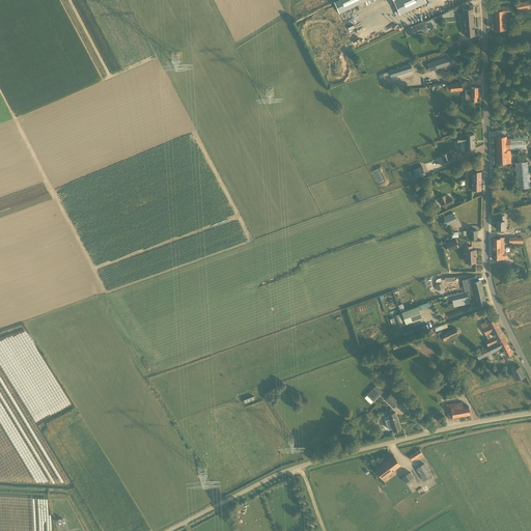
[(337,0),(334,2),(339,14),(367,0),(393,0),(400,15),(426,3),(424,0),(337,0)]
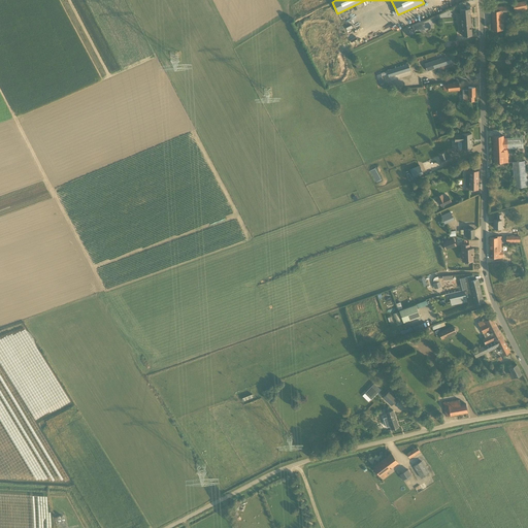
[(515,11),(527,8),(525,1),(513,4),(515,11)]
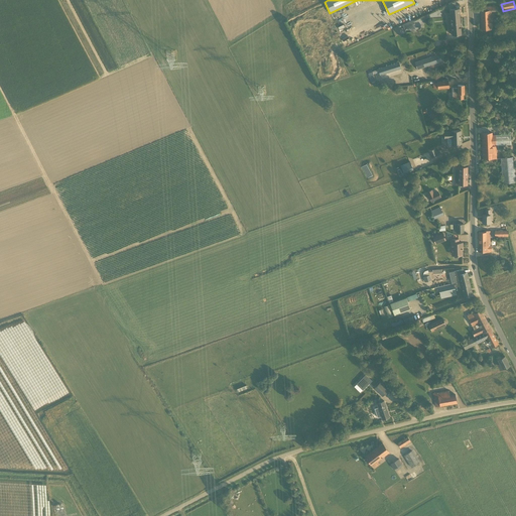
[(482,30),(490,30),(490,23),(493,23),(493,10),(496,10),(495,6),(481,7),(482,30)]
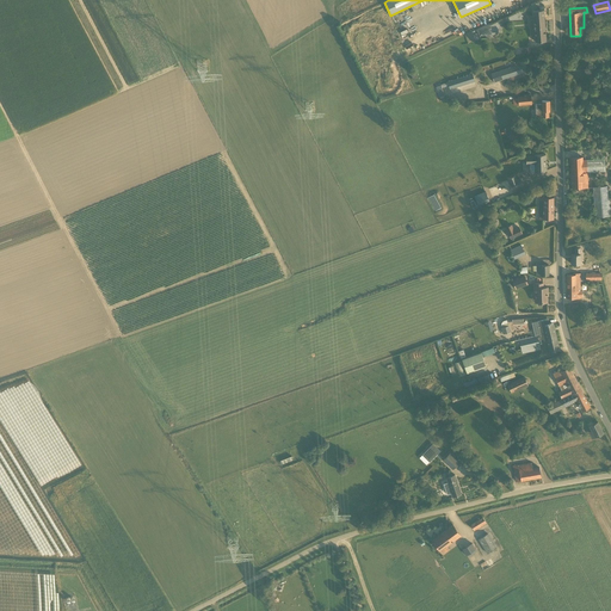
[(547,41),(544,10),(534,11),(535,28),(531,29),(531,35),(535,35),(536,41),(547,41)]
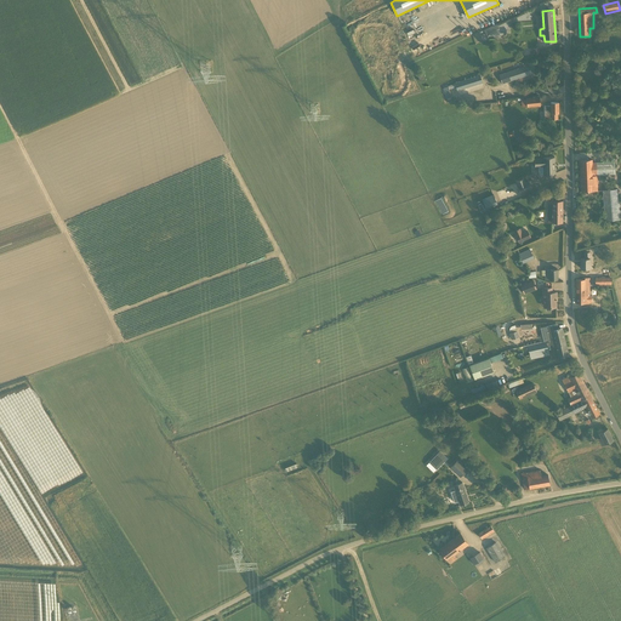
[(497,23),(484,29),(488,38),(501,33),(497,23)]
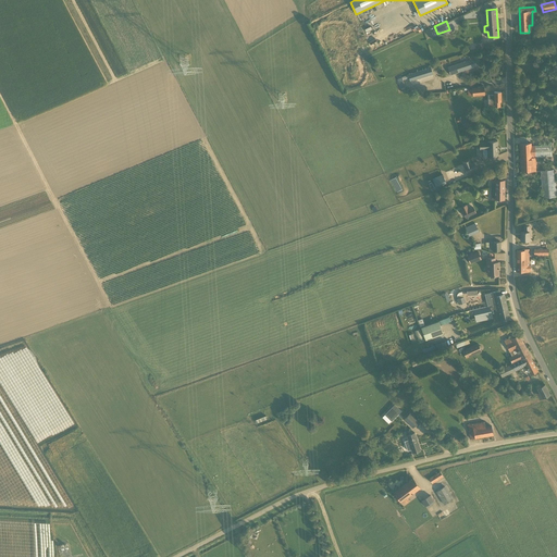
[(448,67),(450,75),(477,66),(474,59),(448,67)]
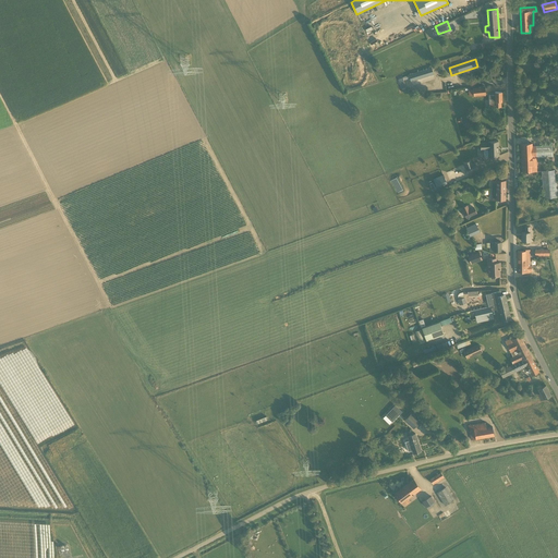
[(411,82),(434,74),(432,68),(409,75),(411,82)]
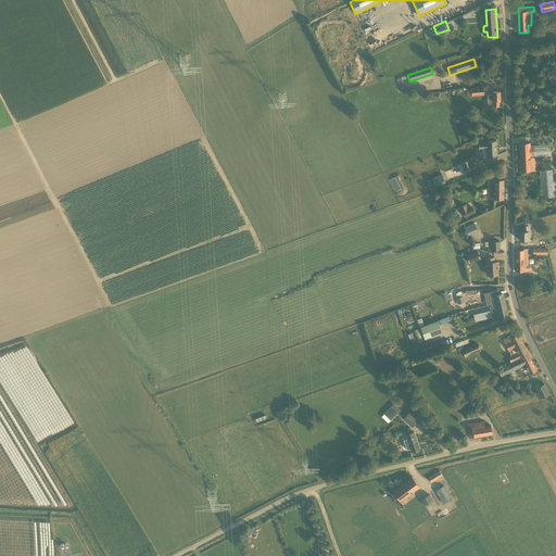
[(483,86),(471,88),(472,96),(484,95),(483,86)]
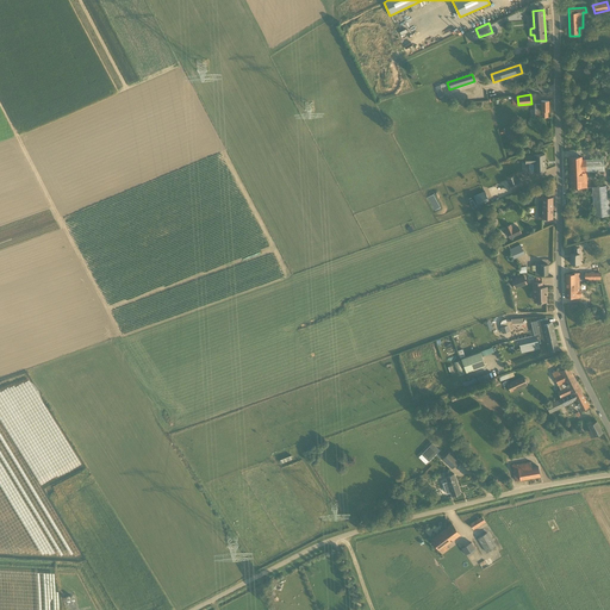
[(548,111),(548,100),(541,100),(541,104),(535,104),(535,116),(541,116),(541,117),(548,117),(548,111)]
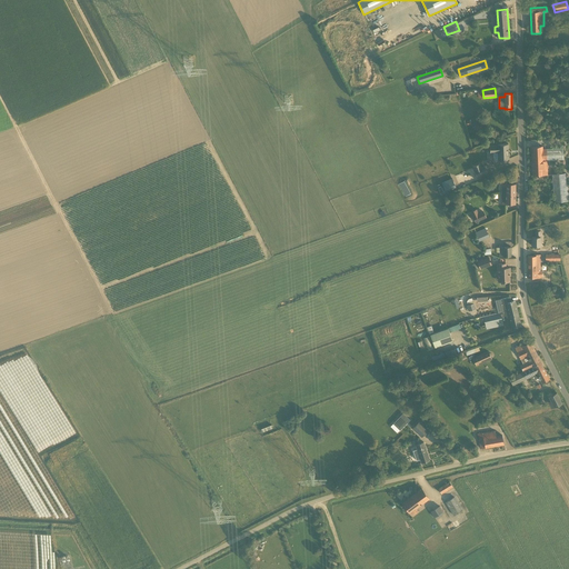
[(500,151),(500,160),(511,159),(510,142),(500,143),(500,145),(492,145),(492,151),(500,151)]
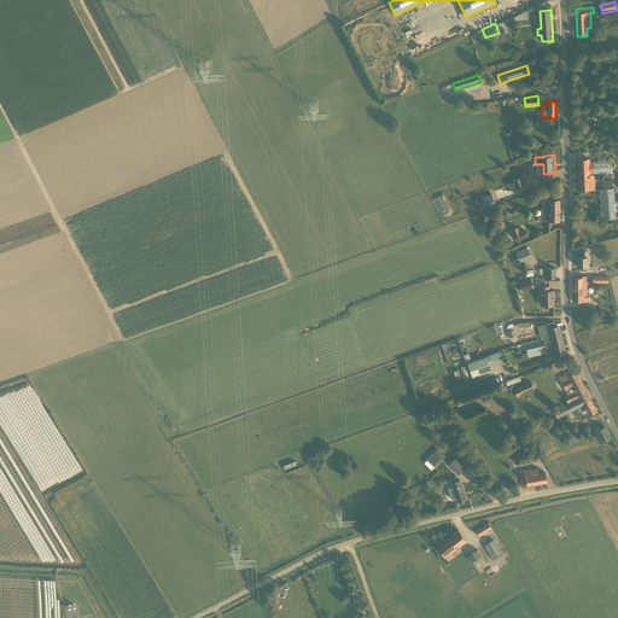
[(590,162),(589,158),(577,159),(578,181),(578,191),(583,190),(583,192),(584,193),(586,194),(587,194),(588,193),(589,193),(589,191),(589,190),(595,190),(594,182),(589,184),(589,175),(594,175),(612,174),(611,161),(590,162)]
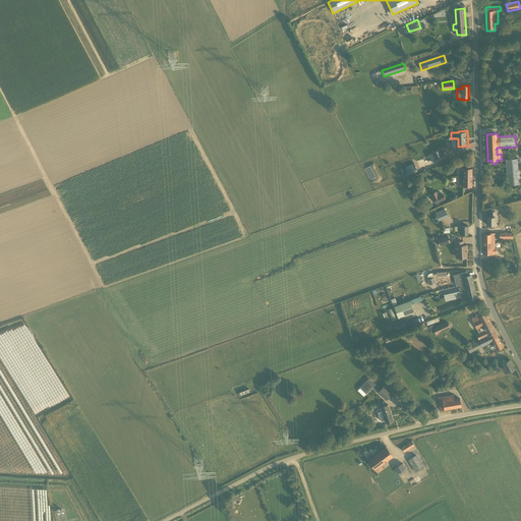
[(435,156),(437,161),(443,159),(446,158),(444,153),(444,152),(440,153),(439,150),(433,152),(435,156)]
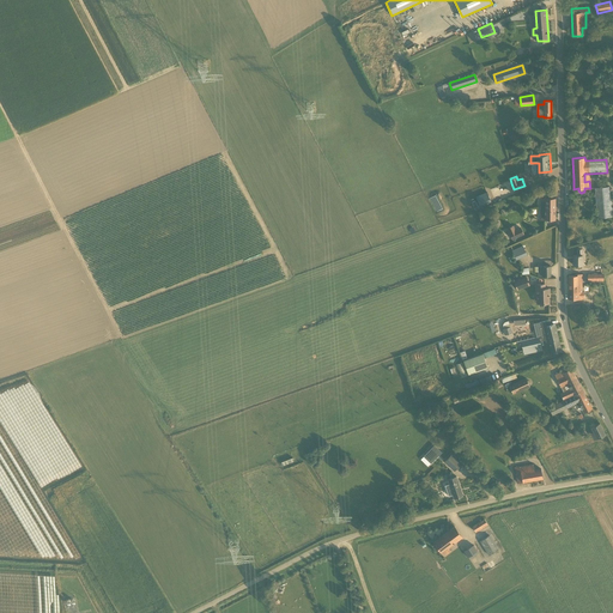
[(598,218),(612,217),(610,187),(595,188),(598,218)]
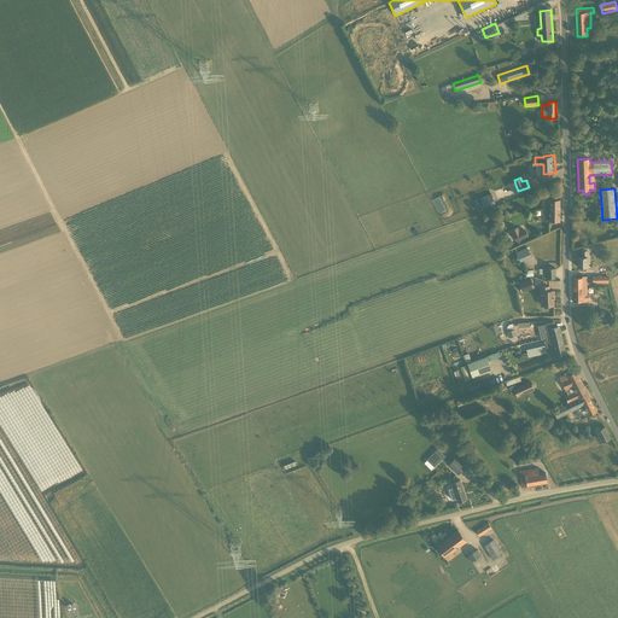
[(495,203),(490,193),(479,198),(484,207),(495,203)]
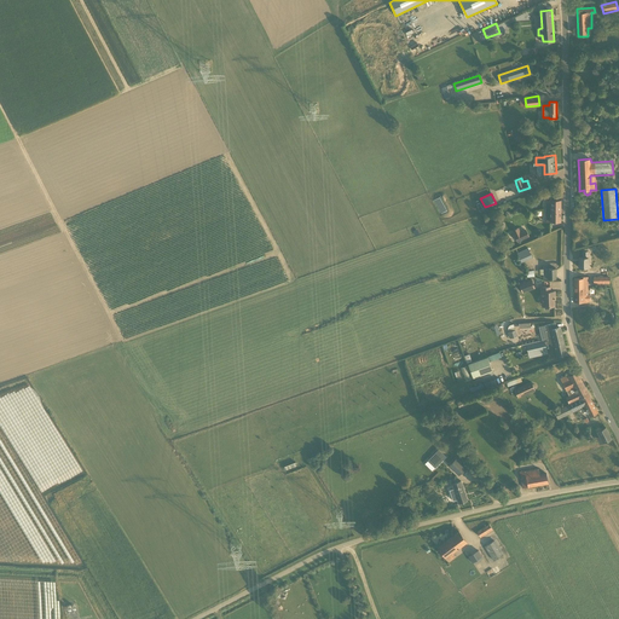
[(561,223),(561,200),(545,200),(545,221),(561,223)]
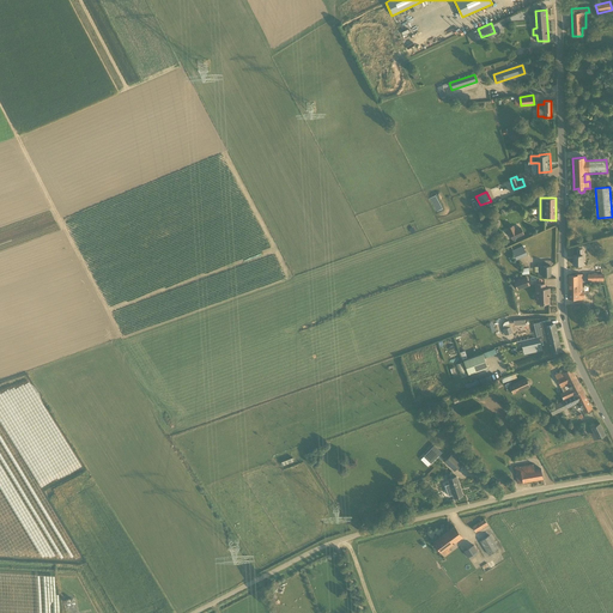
[(511,241),(522,235),(520,229),(508,235),(511,241)]
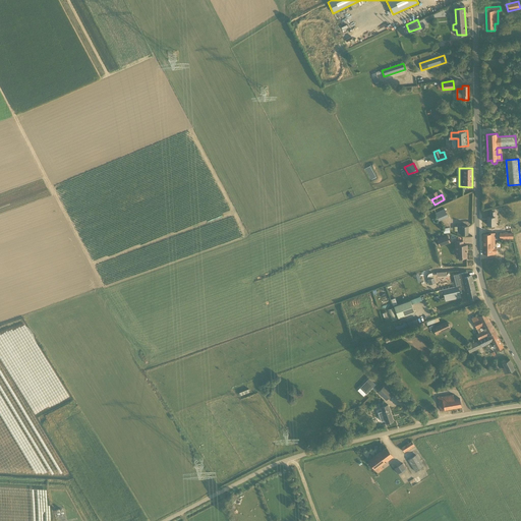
[(491,250),(491,248),(495,248),(495,233),(490,233),(490,234),(483,234),(483,254),(495,253),(495,250),(491,250)]
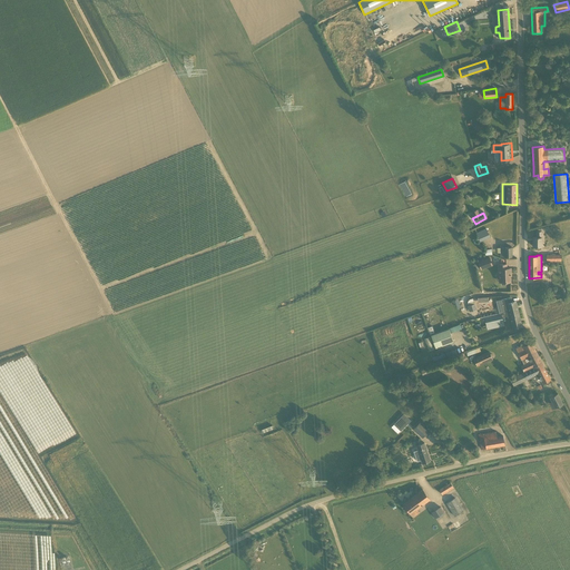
[(481,268),(492,264),(490,257),(479,262),(481,268)]
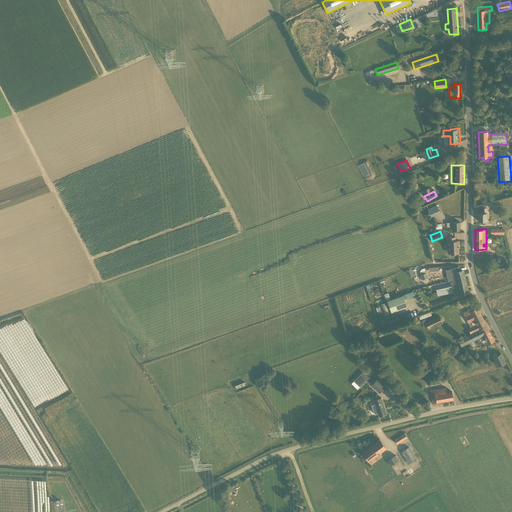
[(458,248),(459,248),(459,241),(455,241),(455,237),(448,237),(448,253),(458,253),(458,248)]
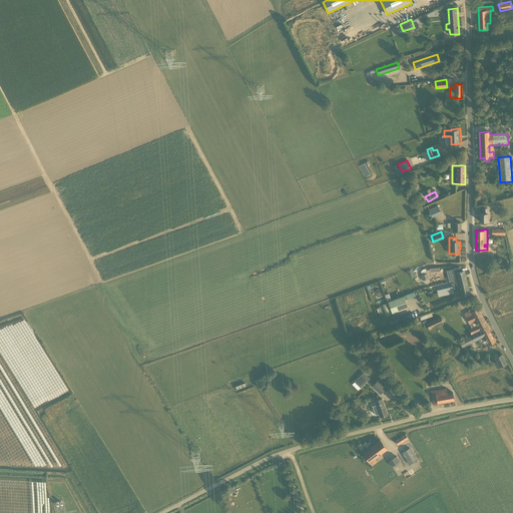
[(461,272),(460,268),(452,270),(454,281),(458,280),(458,281),(466,279),(464,271),(461,272)]
